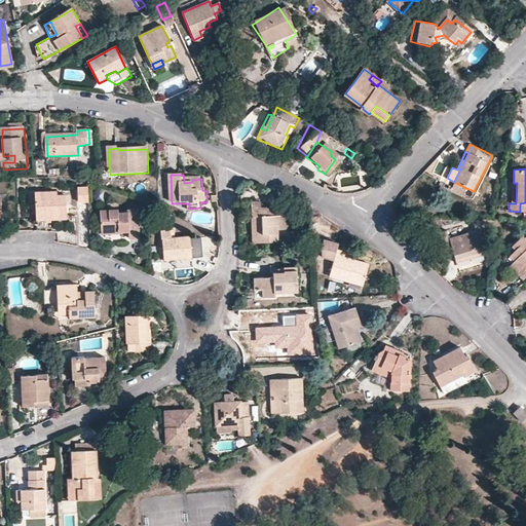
[(463,196),(466,188),(454,182),(450,190),(463,196)]
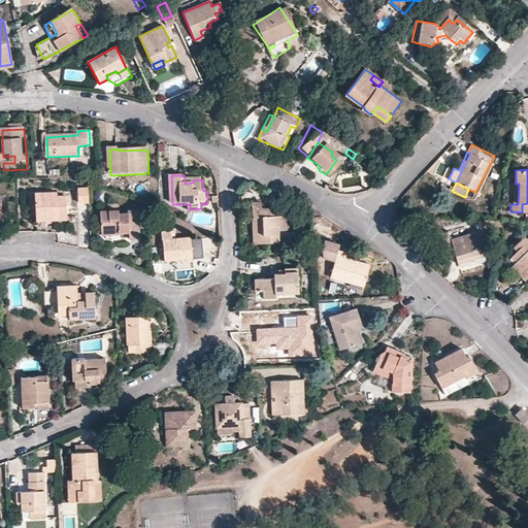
[(90,203),(90,189),(79,190),(79,203),(90,203)]
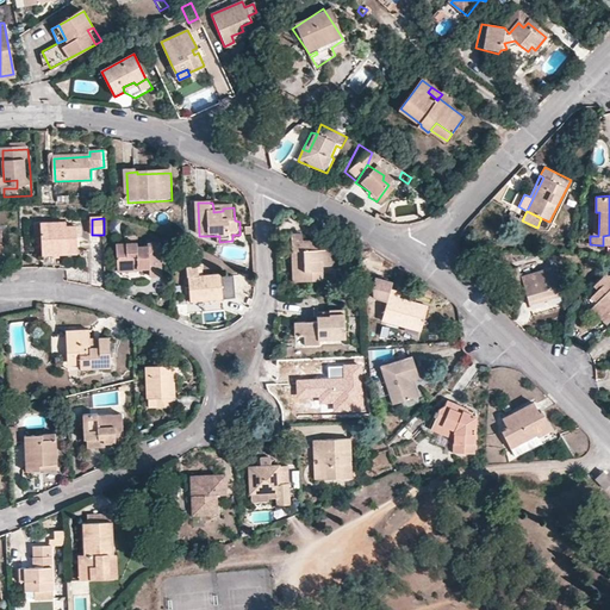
[(41,230),(43,257),(79,256),(78,230),(68,230),(41,230)]
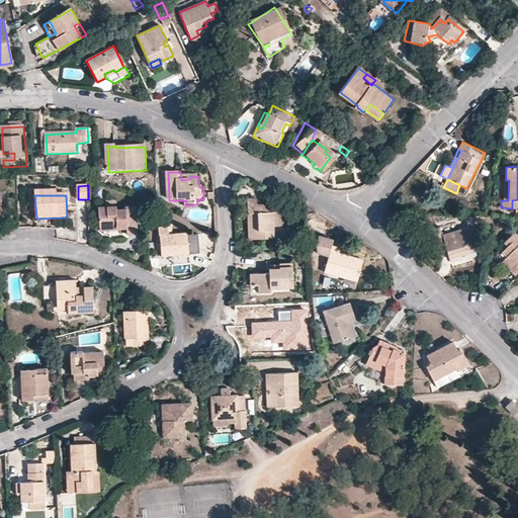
[(285,212),(272,212),(271,203),(258,204),(258,199),(248,199),(249,213),(253,213),(254,218),(249,219),(249,221),(250,241),(276,239),(276,227),(286,226),(285,212)]
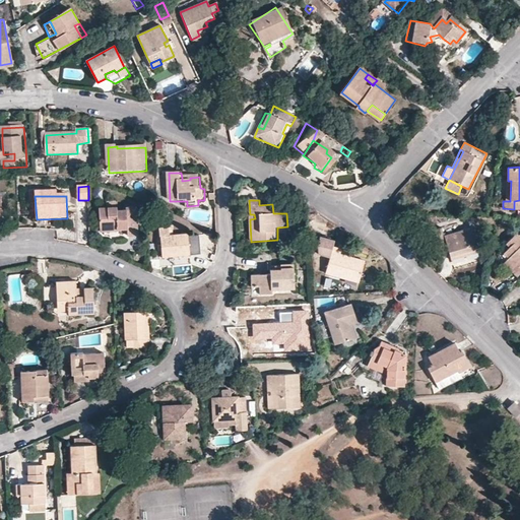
[(126,209),(126,211),(118,211),(117,209),(100,210),(101,229),(117,228),(117,230),(127,230),(128,235),(138,235),(136,208),(126,209)]
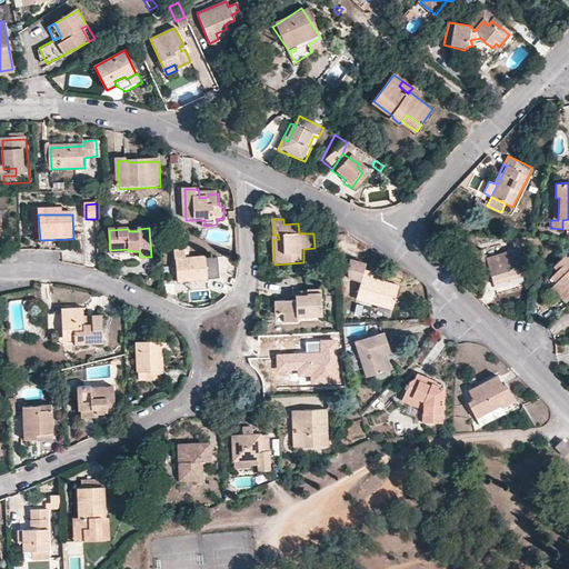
[(489,270),(491,276),(493,285),(525,276),(517,248),(486,258),(483,249),(475,251),(481,273),(489,270)]
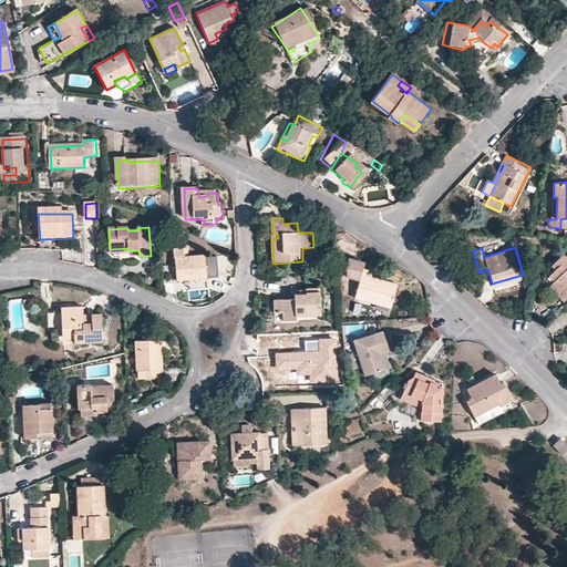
[(566,289),(566,294),(562,299),(566,305),(566,303),(566,258),(563,254),(552,266),(555,269),(549,276),(554,281),(552,284),(558,290),(563,286),(566,289)]
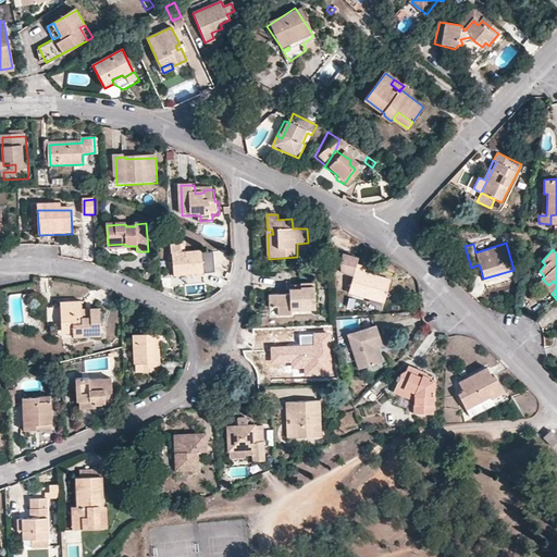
[(174,267),(175,275),(176,275),(187,275),(214,273),(213,255),(210,255),(209,252),(202,252),(202,251),(173,254),(174,262),(174,267)]
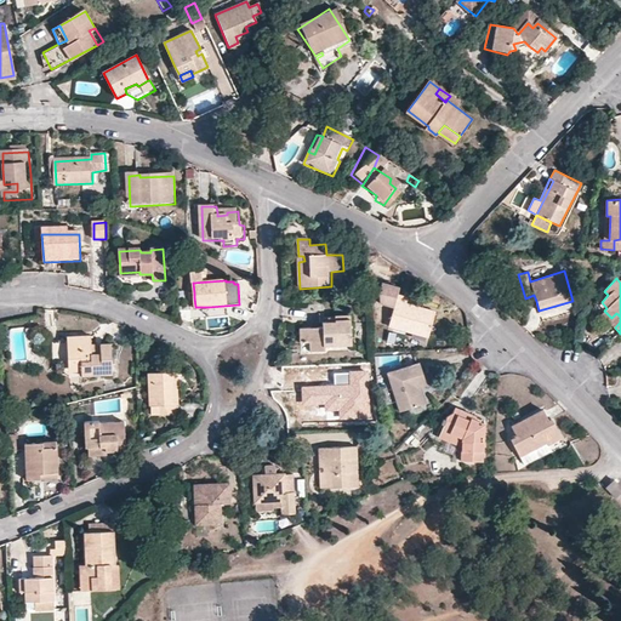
[(396,289),(379,284),(376,294),(376,303),(391,308),(394,295),(396,289)]
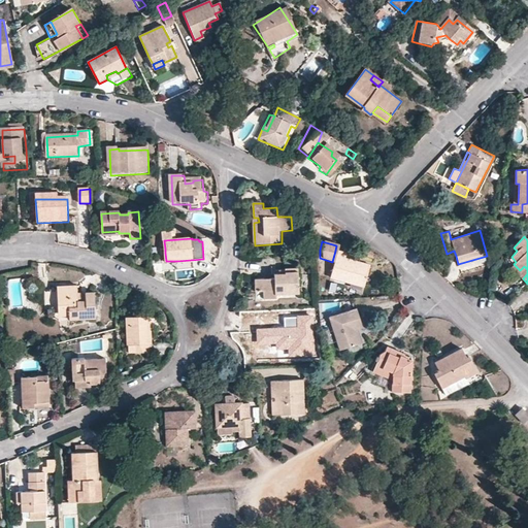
[(358,266),(359,263),(341,259),(342,254),(335,251),(332,262),(327,278),(361,288),(366,268),(358,266)]
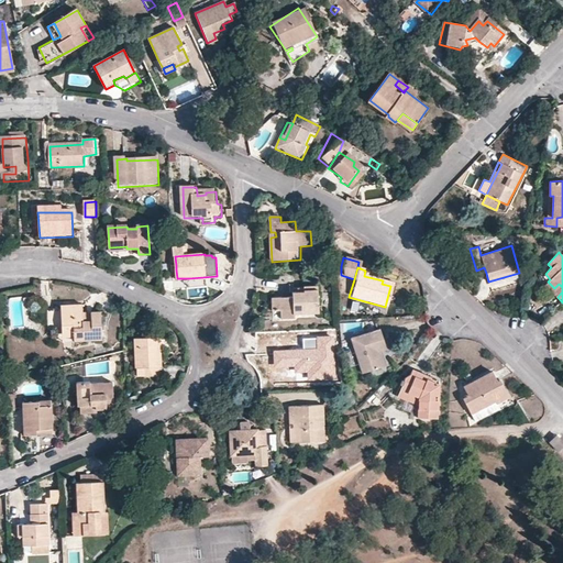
[(544,285),(558,297),(562,291),(562,287),(559,284),(554,288),(548,282),(544,285)]
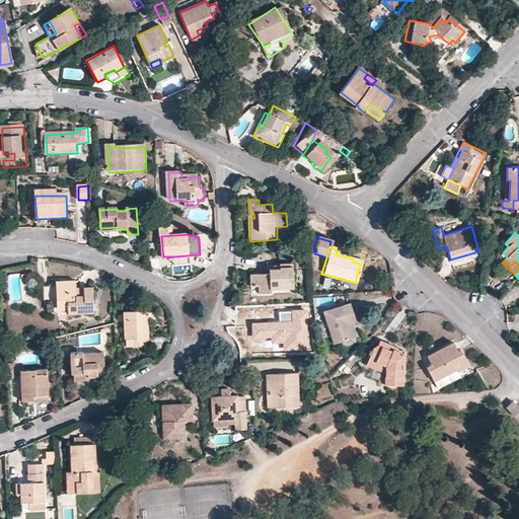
[(282,268),(271,268),(271,272),(251,273),(251,285),(261,285),(261,292),(275,292),(275,289),(295,289),(296,263),(282,263),(282,268)]
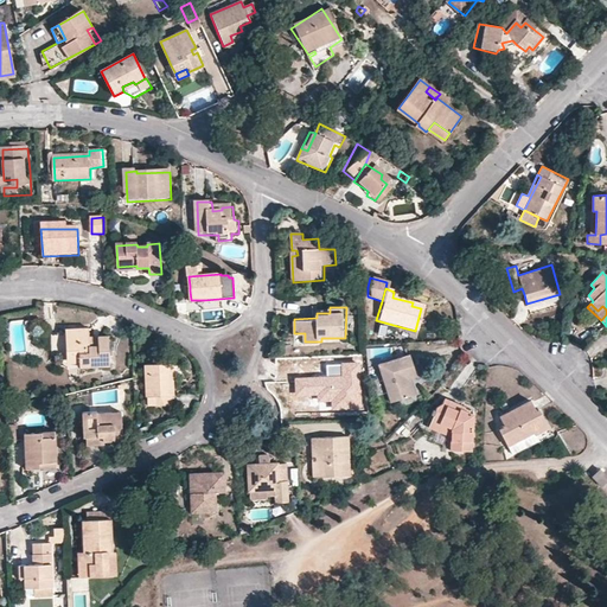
[(65,358),(66,358),(78,357),(80,369),(110,366),(107,337),(89,338),(88,331),(63,333),(64,338),(61,338),(62,359),(65,358)]
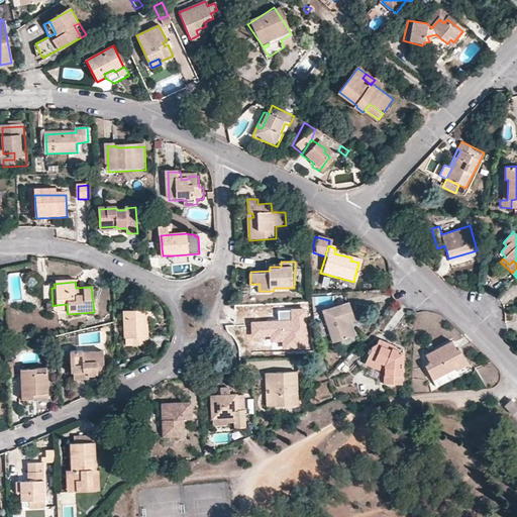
[(516,282),(500,289),(505,302),(516,297),(516,282)]
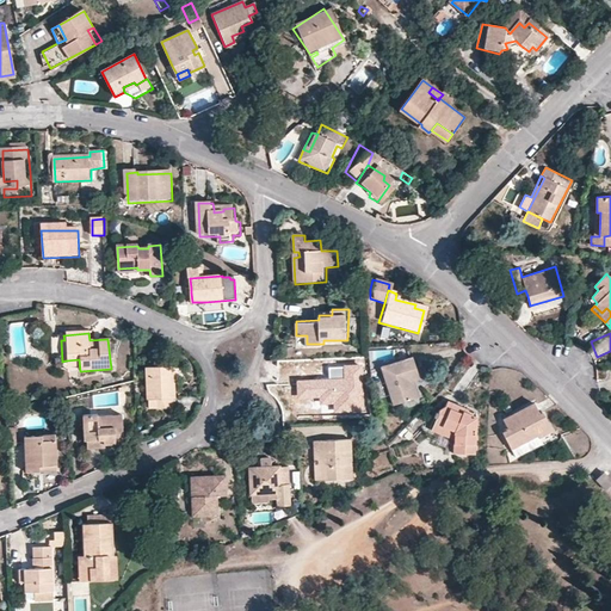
[(60,362),(62,362),(61,340),(49,341),(50,363),(60,362)]
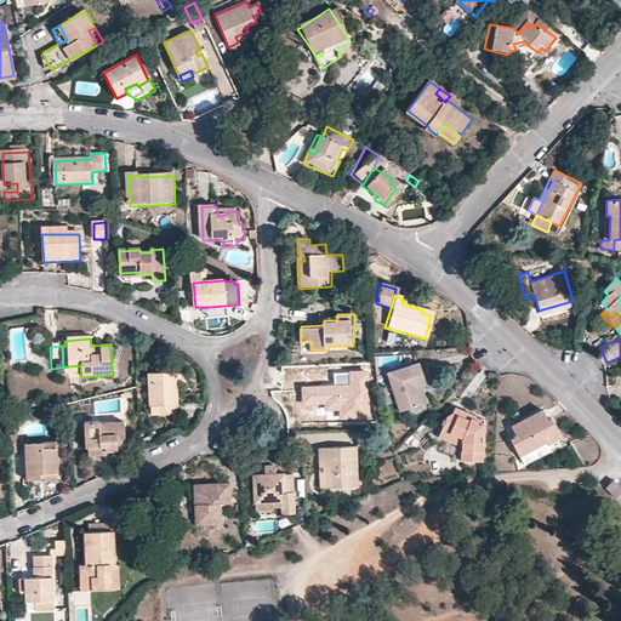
[(81,377),(80,365),(68,366),(67,366),(68,379),(81,377)]
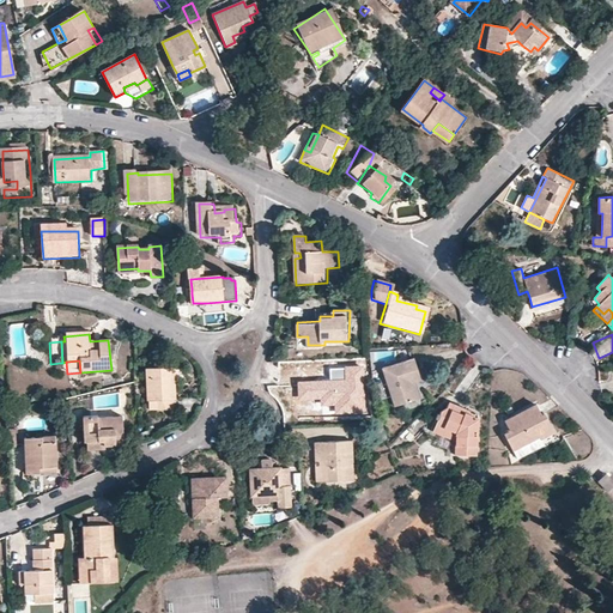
[(414,360),(383,369),(394,405),(418,399),(414,389),(413,383),(422,381),(414,360)]
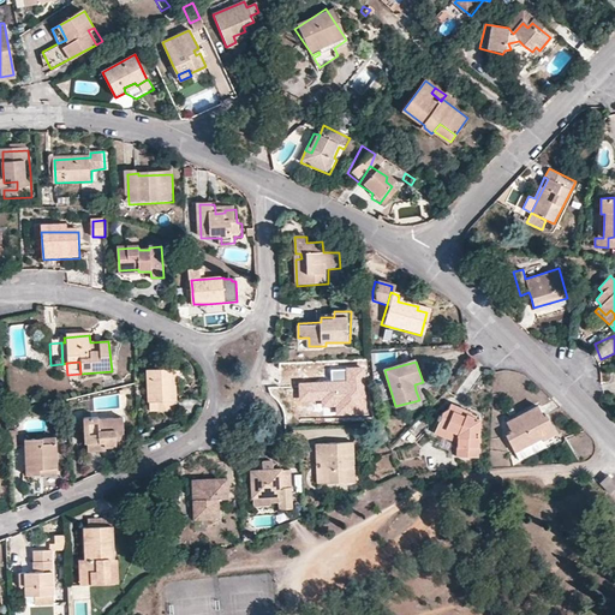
[(359,417),(358,366),(328,366),(328,382),(294,382),(296,398),(318,398),(318,402),(342,402),(342,417),(359,417)]
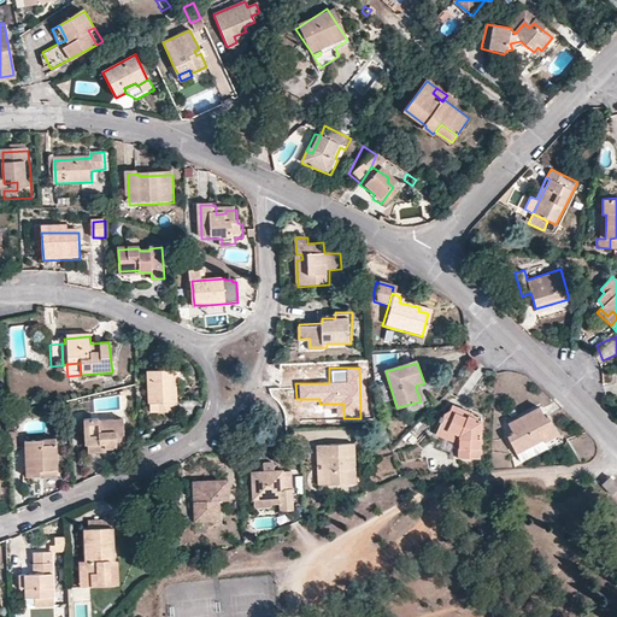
[(172,369),(150,371),(151,401),(151,413),(176,411),(172,369)]
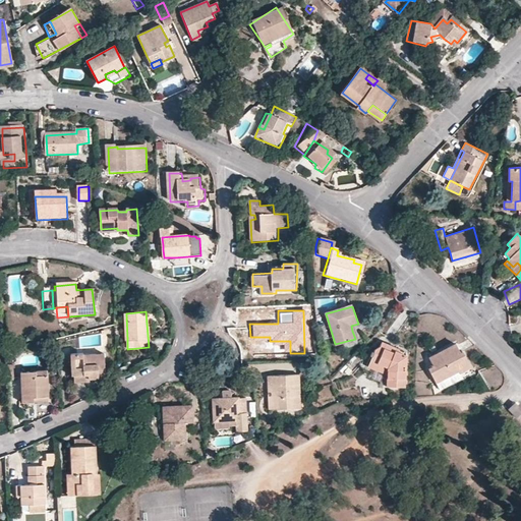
[(389,389),(407,389),(408,352),(383,342),(381,345),(371,351),(372,356),(372,358),(391,367),(390,375),(389,389)]
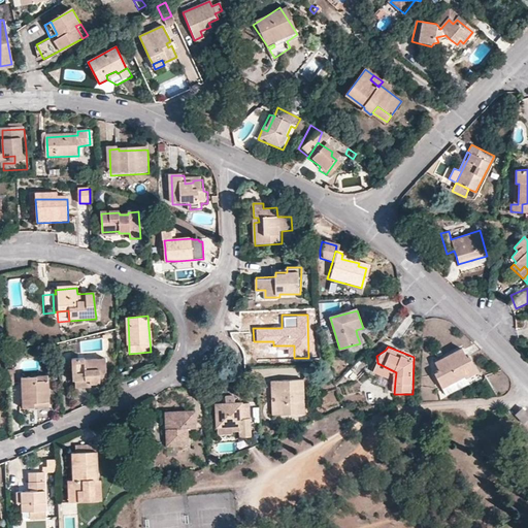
[(465,358),(460,349),(434,363),(438,369),(433,372),(441,386),(463,374),(467,383),(480,376),(468,356),(465,358)]
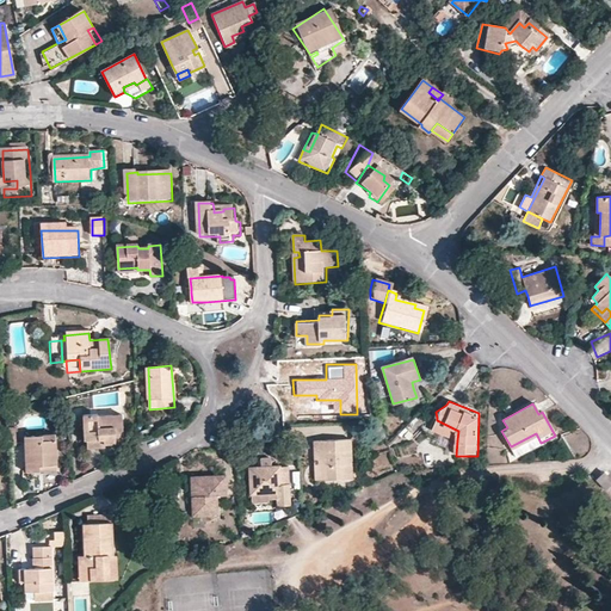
[(121,444),(118,414),(93,417),(93,414),(79,415),(81,443),(85,443),(100,442),(100,445),(105,445),(121,444)]
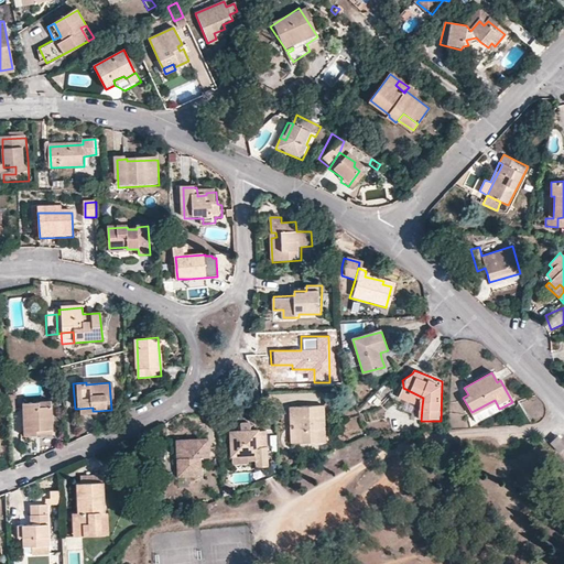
[(403,388),(400,396),(422,407),(423,398),(403,388)]
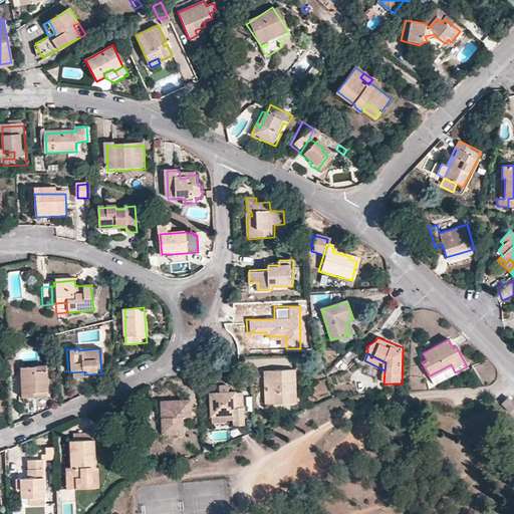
[(455,372),(451,364),(430,375),(434,384),(455,372)]
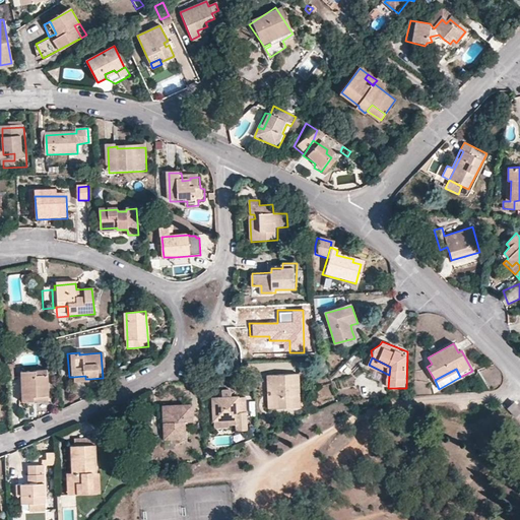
[(30,400),(30,398),(45,398),(45,395),(45,375),(34,375),(33,370),(22,370),(22,375),(17,375),(19,401),(30,400)]
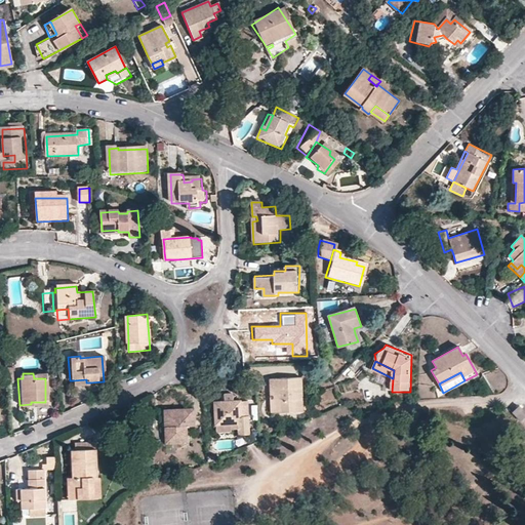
[(271,388),(276,387),(278,411),(305,409),(303,376),(270,378),(271,388)]
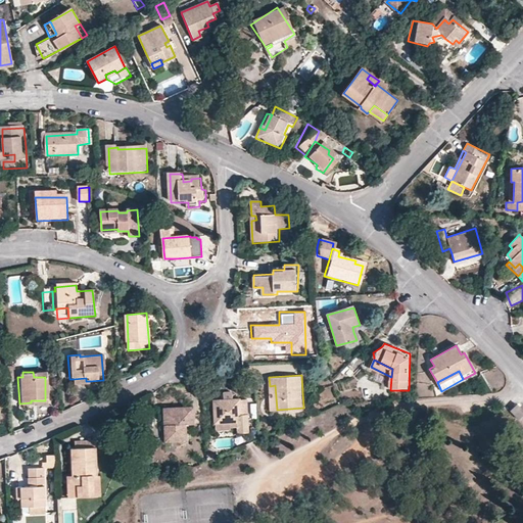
[(247,398),(215,401),(217,431),(232,429),(232,427),(238,426),(239,433),(249,432),(247,398)]
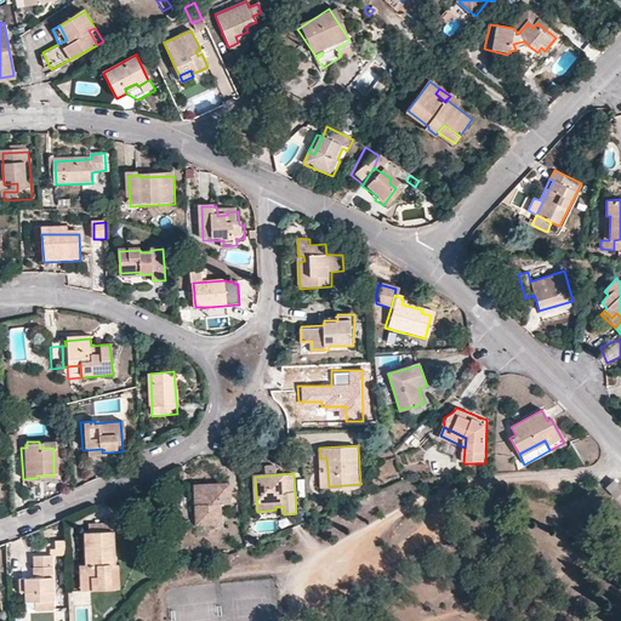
[(231,483),(198,485),(199,505),(195,506),(197,527),(223,524),(222,505),(232,503),(231,483)]
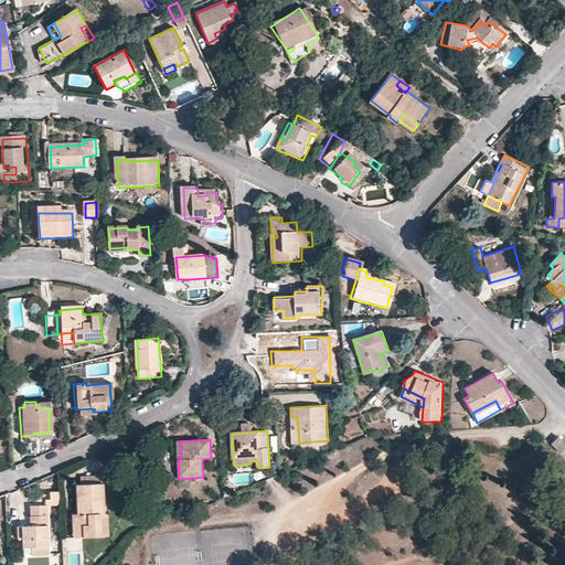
[(104,484),(78,486),(80,514),(82,537),(104,536),(103,514),(105,514),(104,484)]
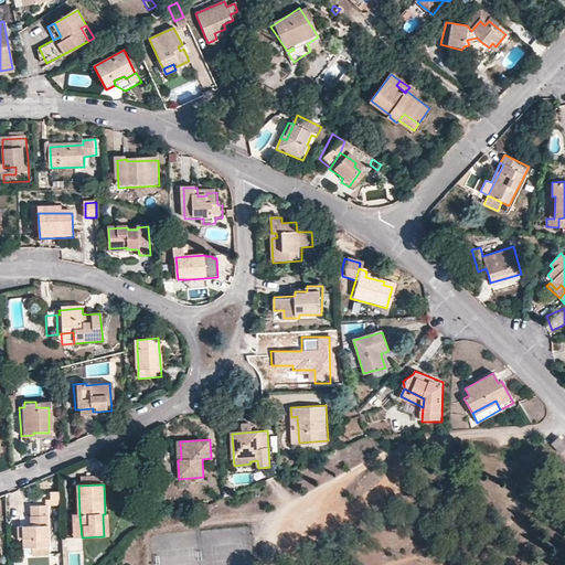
[(60,507),(60,492),(49,492),(48,505),(60,507)]
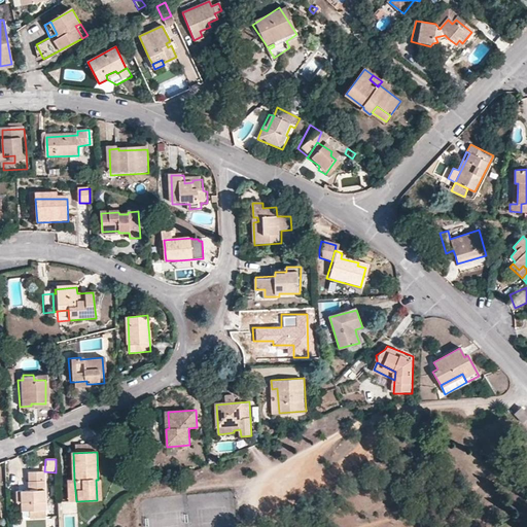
[(27,481),(27,489),(19,490),(15,490),(16,502),(21,502),(21,512),(44,510),(43,470),(27,471),(27,481)]
